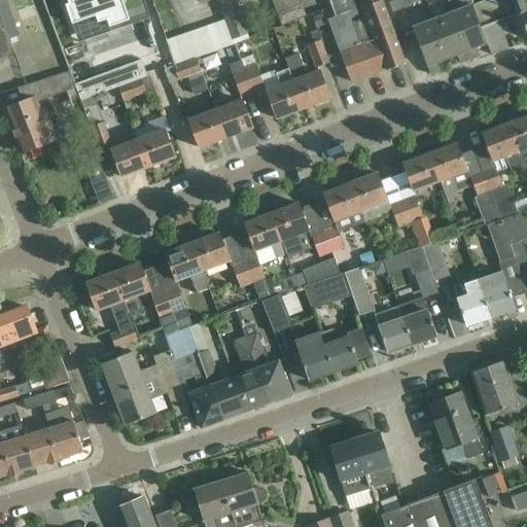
[(64,0),(72,24),(96,15),(98,22),(107,19),(110,26),(148,12),(144,0),(64,0)]
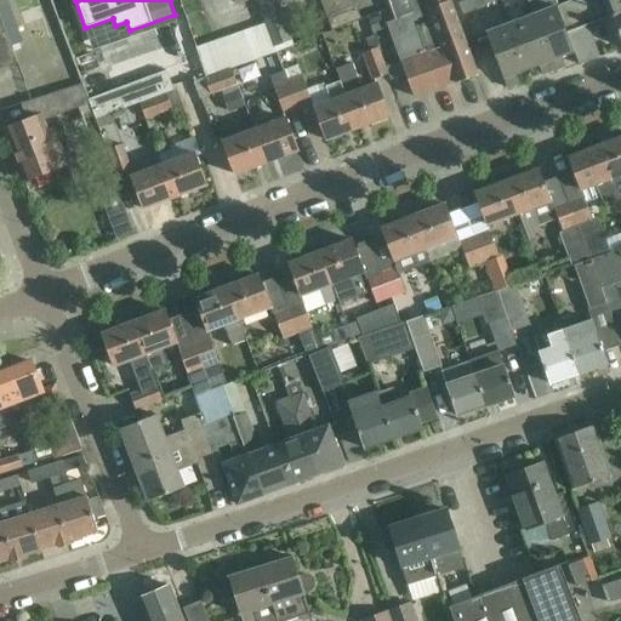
[(283,15),(277,0),(235,0),(237,5),(248,0),(256,0),(274,46),(292,40),(283,15)]
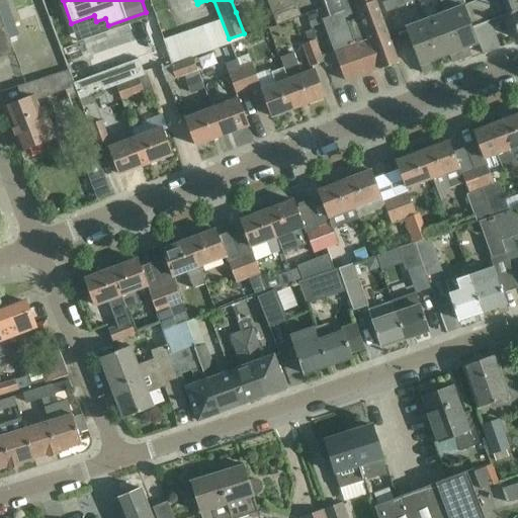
[(267,0),(277,25),(298,17),(292,0),(267,0)]
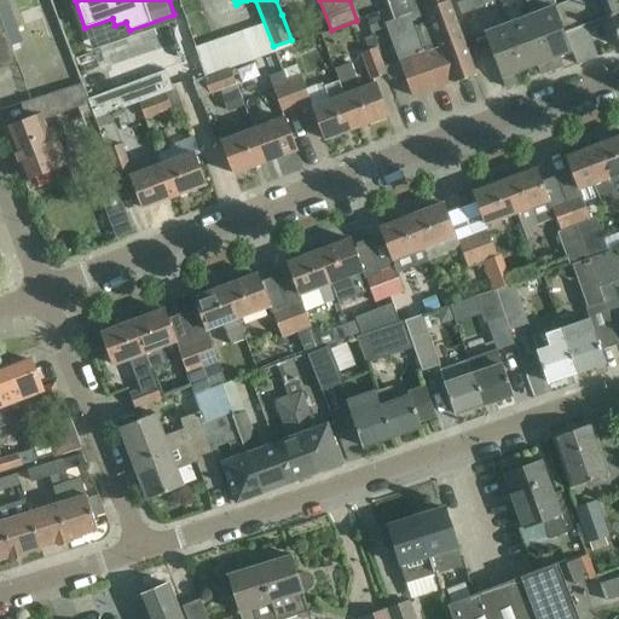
[(386,23),(412,97),(452,82),(426,7),(423,0),(387,0),(394,21),(386,23)]
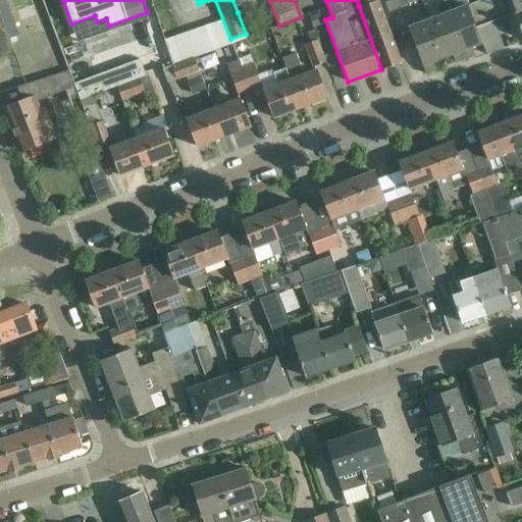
[(378,0),(373,0),(359,6),(381,69),(382,70),(401,63),(378,0)]
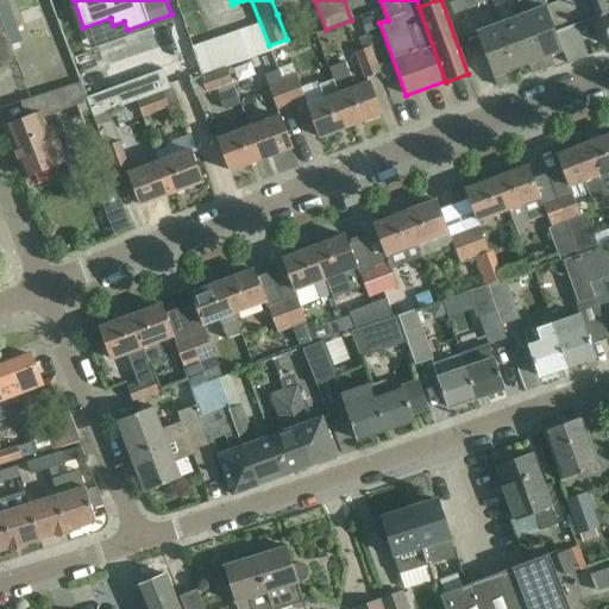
[(487,0),(485,0),(457,0),(450,4),(453,13),(468,7),(487,0)]
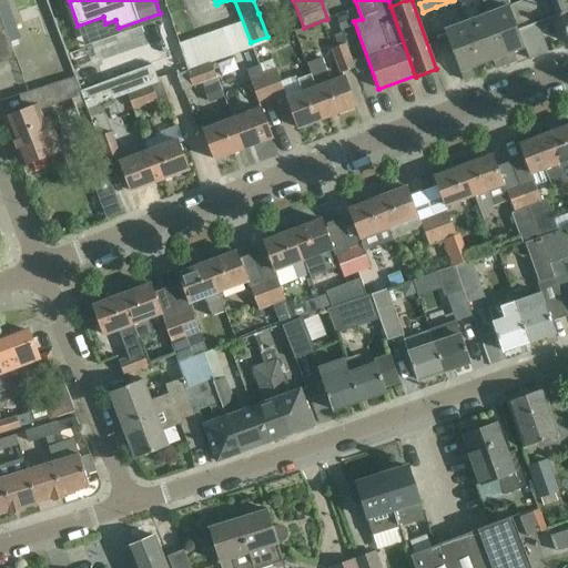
[(537,23),(559,16),(567,11),(567,0),(506,0),(524,0),(508,6),(517,30),(537,23)]
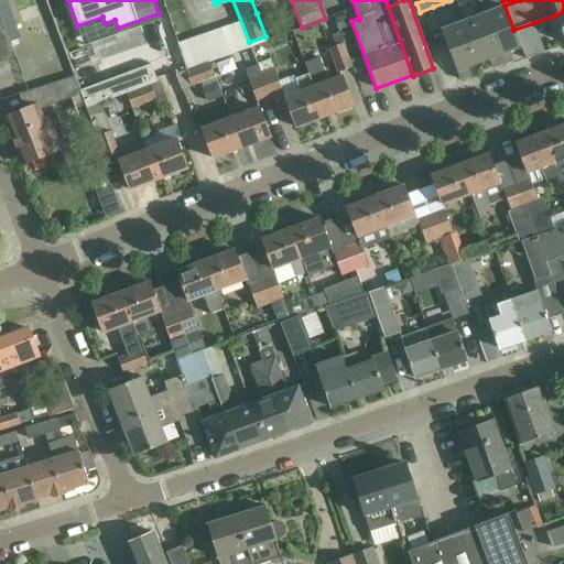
[(521,47),(513,30),(505,6),(484,13),(502,64),(512,60),(509,52),(521,47)]
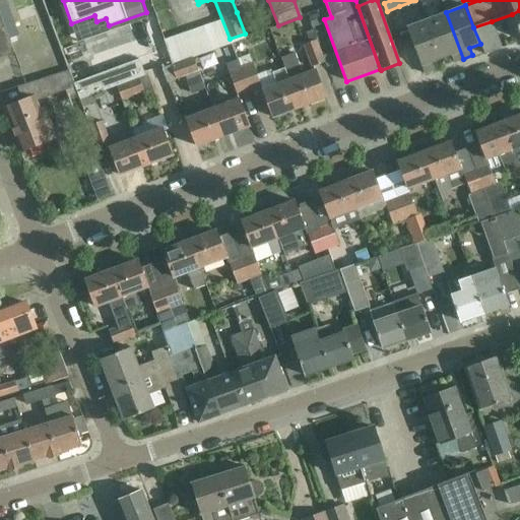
[(0,57),(15,52),(0,10),(0,57)]
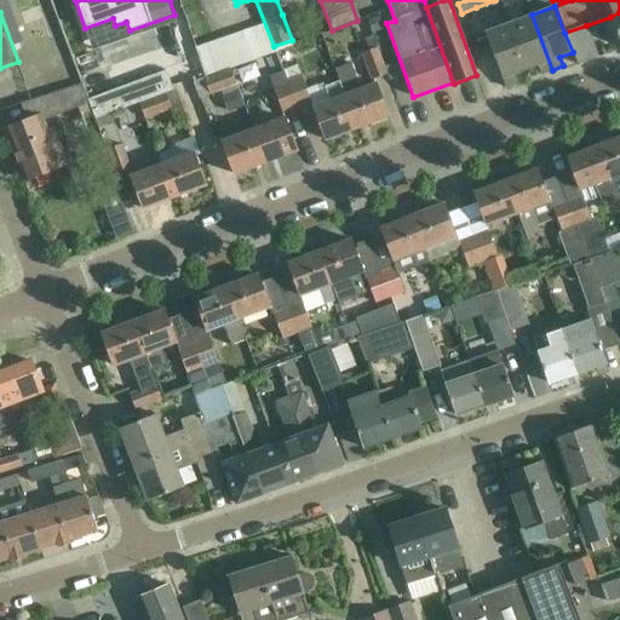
[(552,70),(532,15),(509,24),(526,69),(537,65),(540,75),(552,70)]
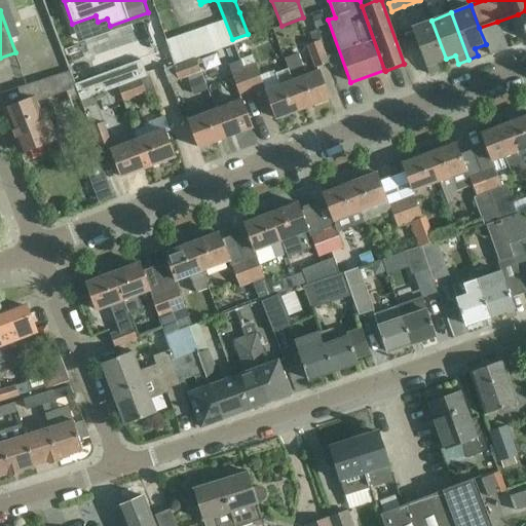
[(446,59),(431,21),(411,28),(428,75),(439,71),(436,63),(446,59)]
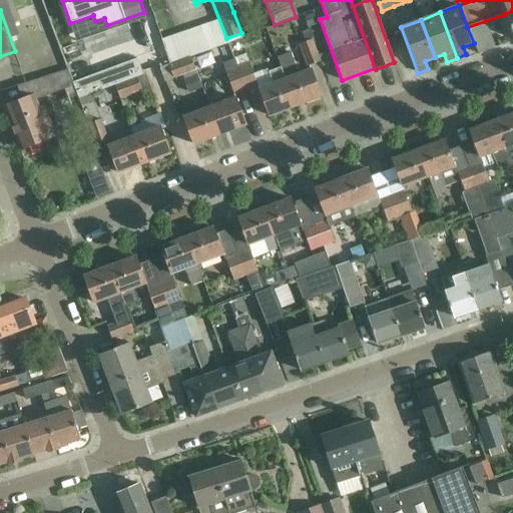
[(485,21),(467,27),(474,43),(478,54),(494,47),(485,21)]
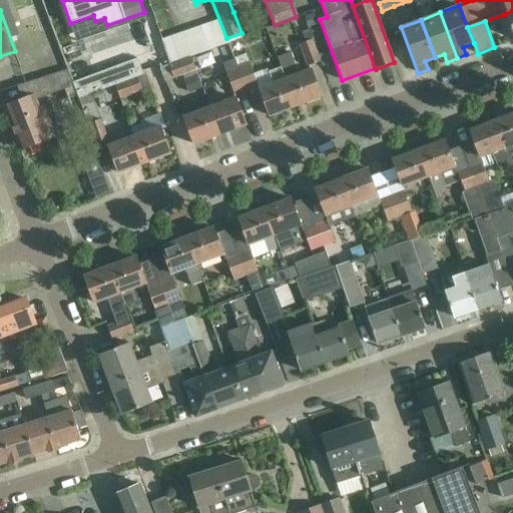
[(320,62),(313,40),(299,45),(307,67),(320,62)]
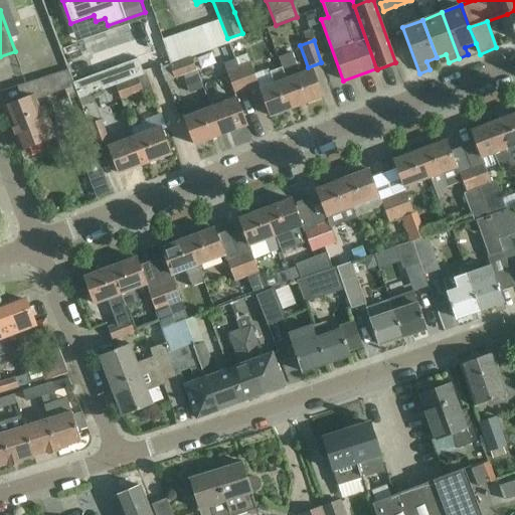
[(291,52),(278,57),(282,68),(296,107),(322,97),(312,69),(300,74),(291,52)]
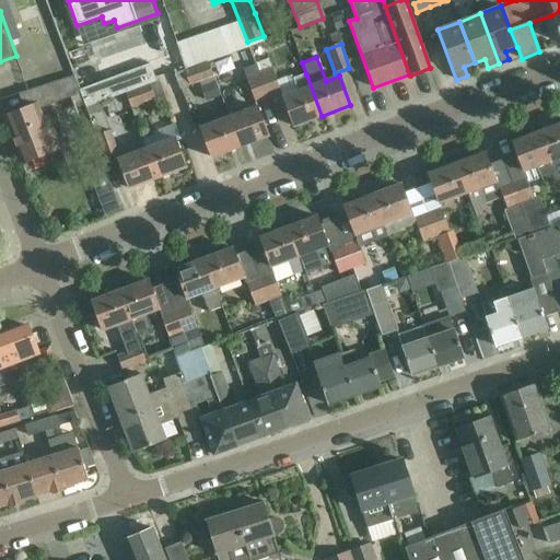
[(80,94),(85,107),(126,93),(149,84),(156,82),(150,63),(105,81),(79,90),(80,94)]
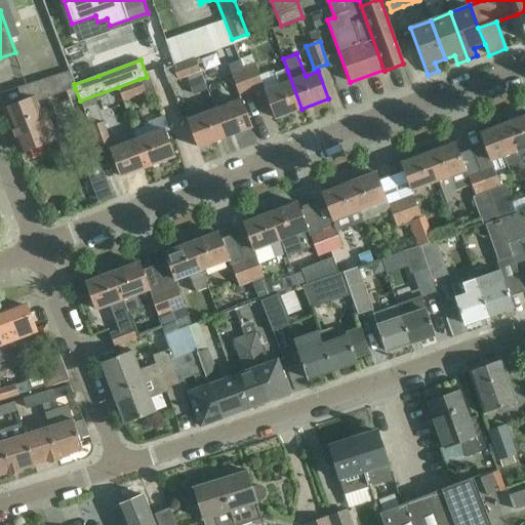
[(199,72),(194,59),(172,67),(177,80),(186,77),(199,72)]
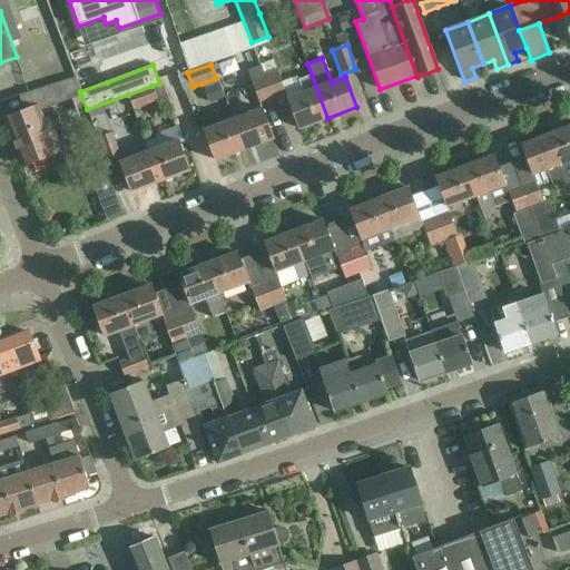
[(249,79),(259,106),(273,101),(263,74),(259,66),(246,71),(249,79)]
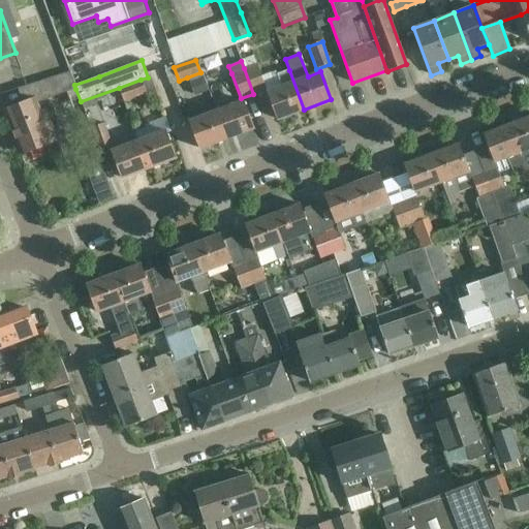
[(244,68),(253,94),(266,89),(255,64),(244,68)]
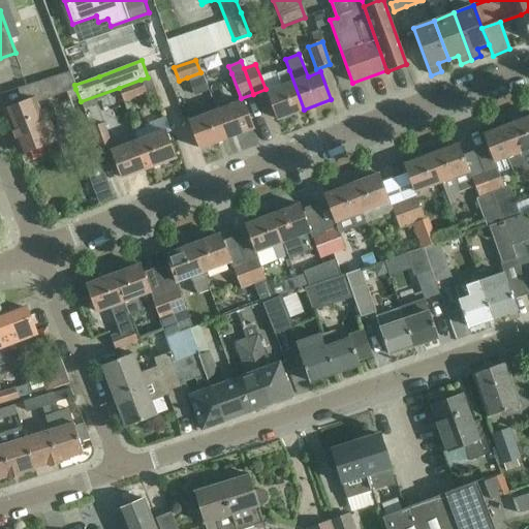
[(174,67),(165,70),(169,84),(179,81),(174,67)]
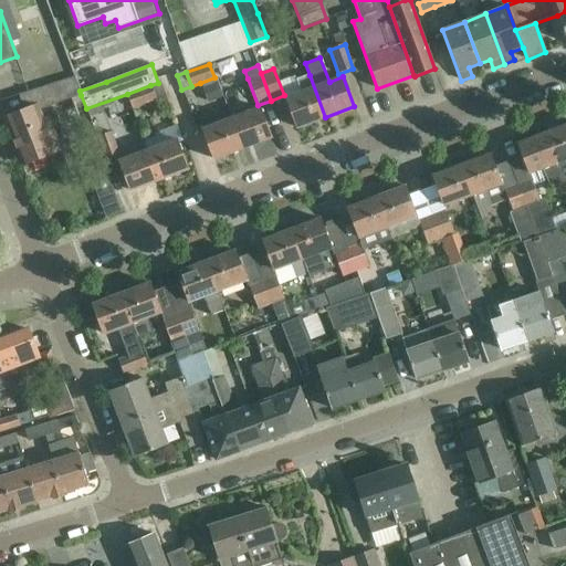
[(297,128),(325,117),(310,75),(295,80),(301,93),(285,98),(297,128)]
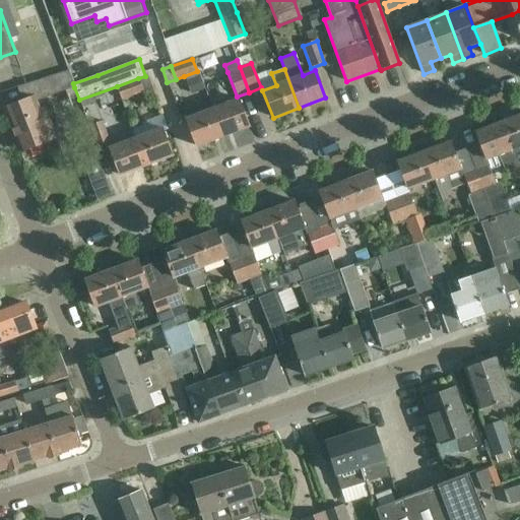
[(68,70),(36,80),(42,100),(74,87),(73,83),(68,70)]
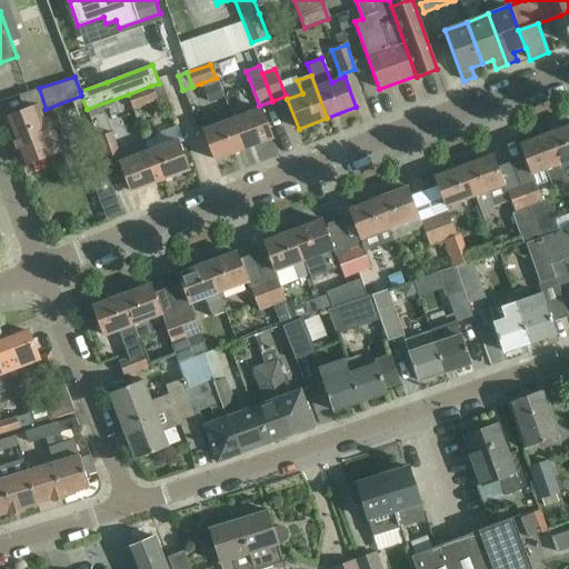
[(216,78),(201,83),(209,102),(222,98),(216,78)]
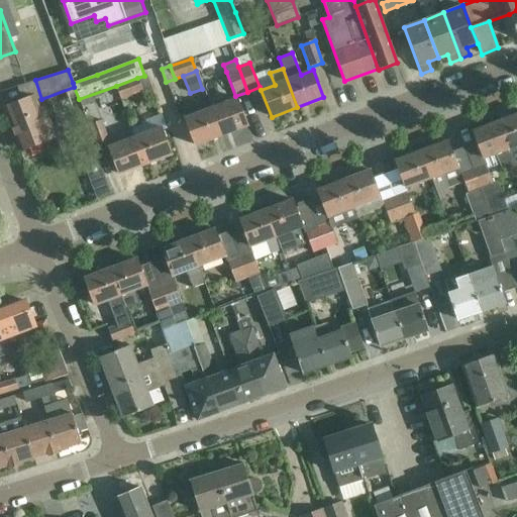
[(142,91),(137,78),(116,86),(121,99),(142,91)]
